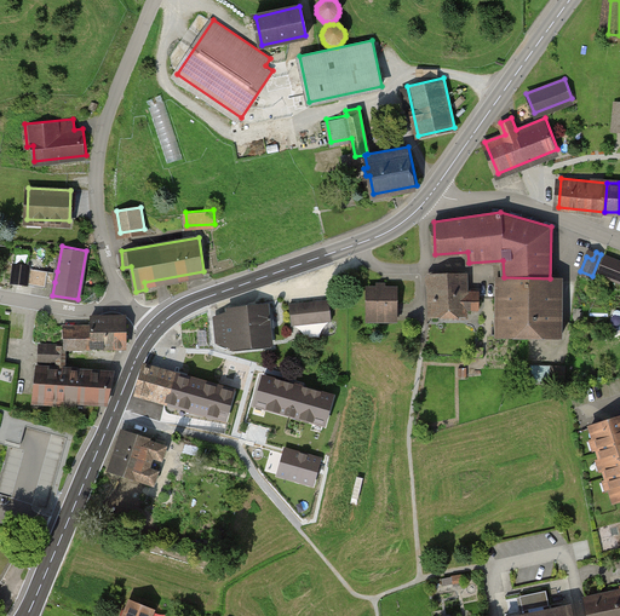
[(619,259),(604,253),(598,270),(619,278),(619,259)]
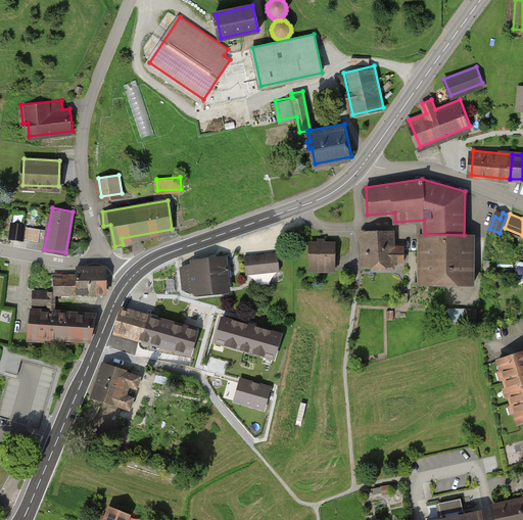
[(25,223),(13,222),(11,237),(22,238),(24,225),(25,223)]
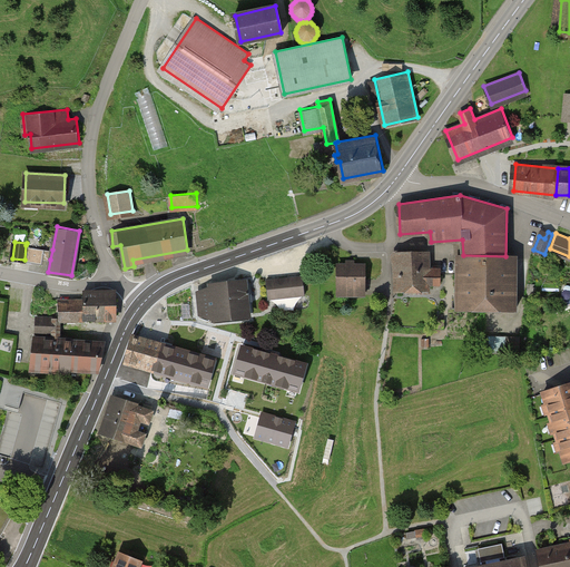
[(52,250),(26,245),(25,260),(41,262),(42,257),(50,260),(52,250)]
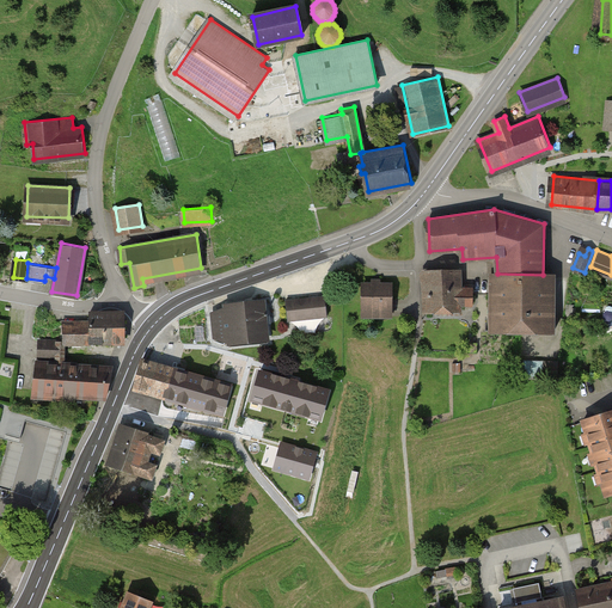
[(460,270),(421,270),(422,277),(426,277),(424,311),(458,311),(458,302),(472,302),(473,284),(460,284),(460,270)]
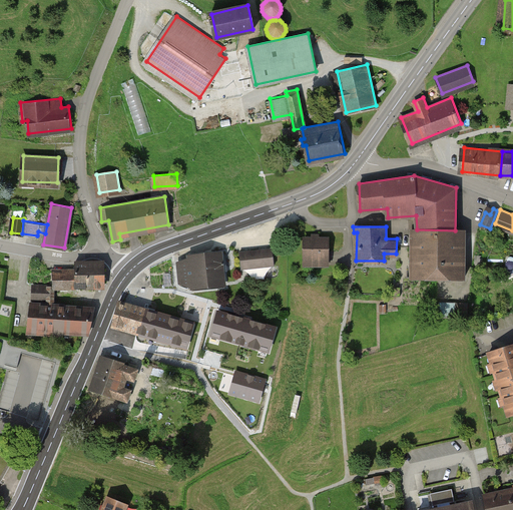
[(417,229),(412,229),(411,276),(464,277),(465,230),(455,230),(417,229)]
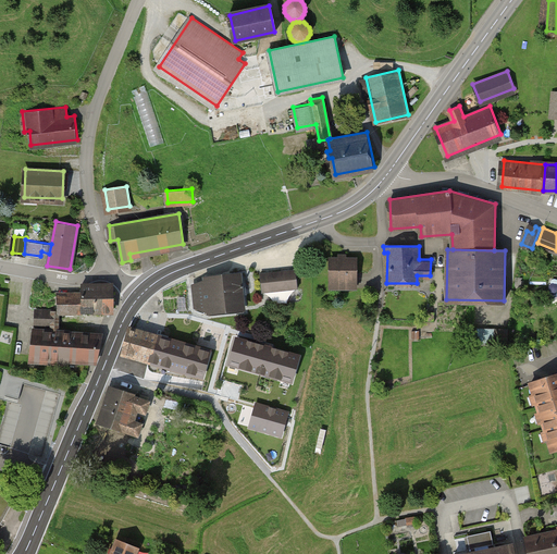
[(331,257),(331,282),(356,282),(356,257),(347,257),(347,253),(338,253),(338,257),(331,257)]
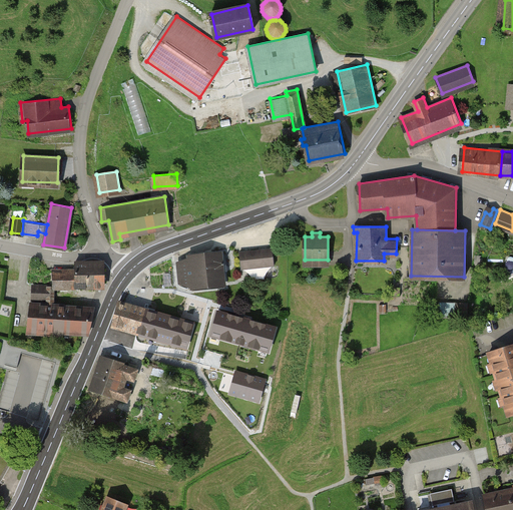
[(240,249),(241,268),(275,264),(273,246),(240,249)]
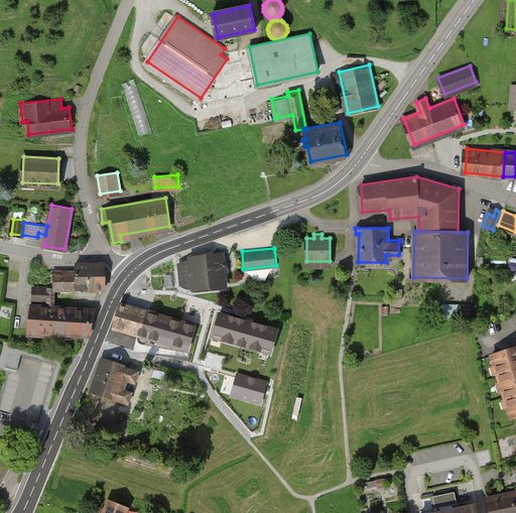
[(229,285),(227,254),(192,256),(180,262),(182,284),(195,287),(229,285)]
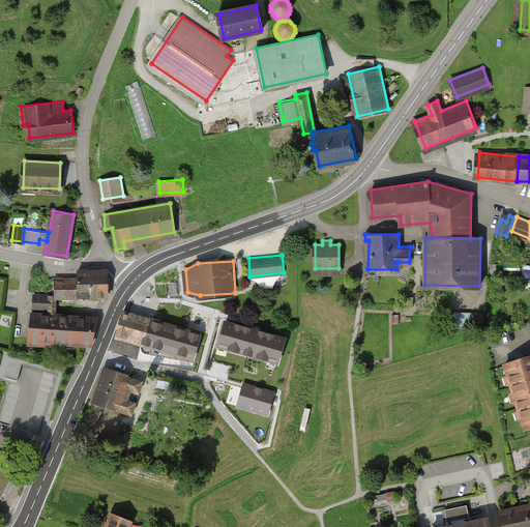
[(54,293),(54,295),(56,295),(107,295),(107,290),(111,290),(110,275),(106,276),(106,269),(78,269),(78,279),(54,280),(54,293)]
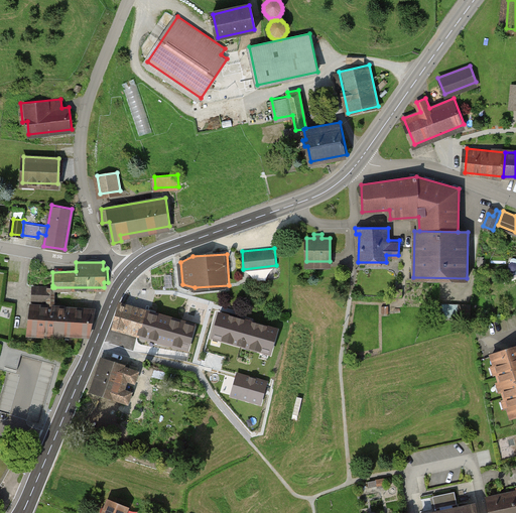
[(30,303),(27,330),(37,331),(37,335),(53,336),(54,332),(88,334),(93,308),(83,307),(53,305),(54,287),(52,287),(52,285),(34,285),(33,299),(46,300),(46,304),(30,303)]
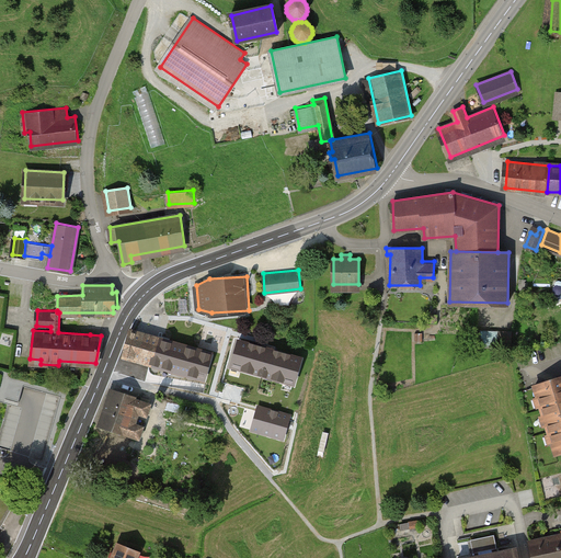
[(130,329),(124,353),(152,361),(159,338),(130,329)]
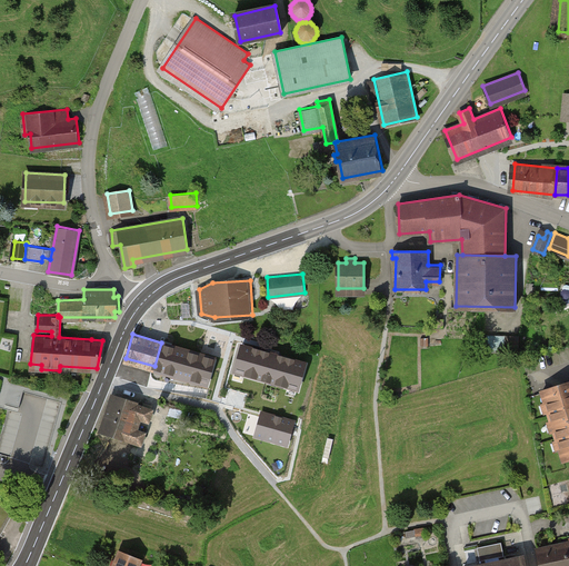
[(518,334),(488,334),(488,349),(518,349),(518,334)]
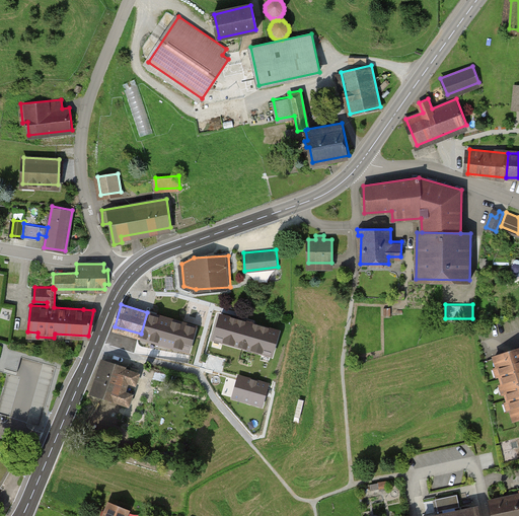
[(197,326),(147,312),(141,334),(190,348),(197,326)]
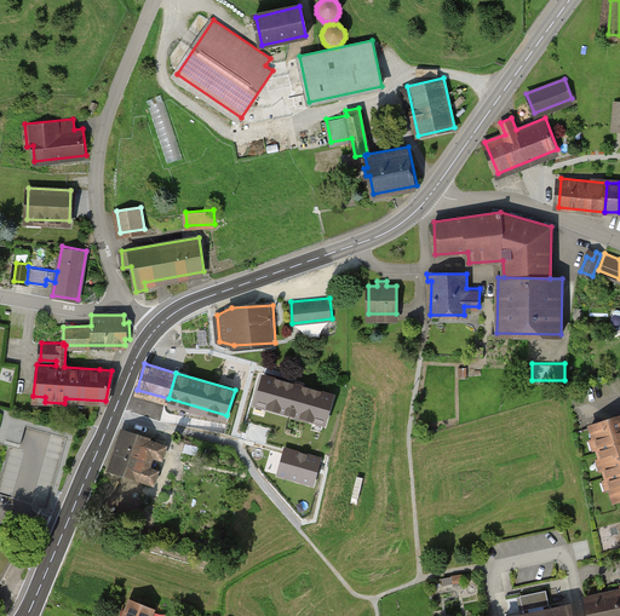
[(333,395),(263,374),(256,401),(326,421),(333,395)]
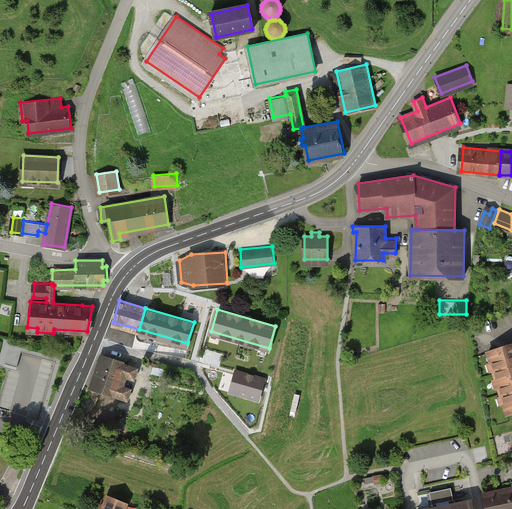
[(507,412),(511,410),(511,342),(487,350),(507,412)]
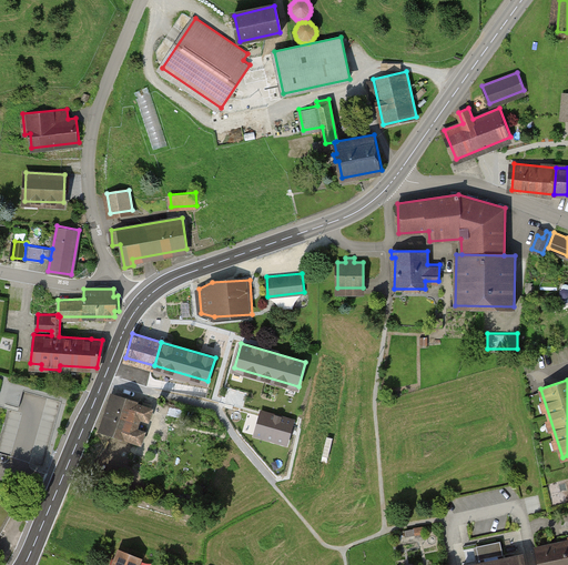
[(114,393),(102,430),(144,444),(156,407),(114,393)]
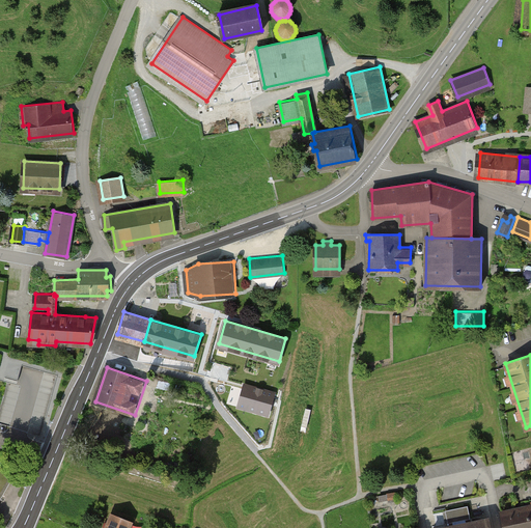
[(275,392),(245,383),(239,404),(269,413),(275,392)]
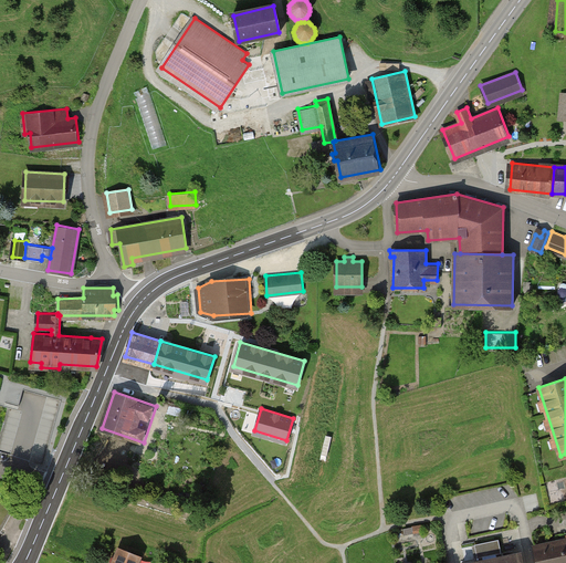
[(0,533),(14,507),(0,498),(0,533)]
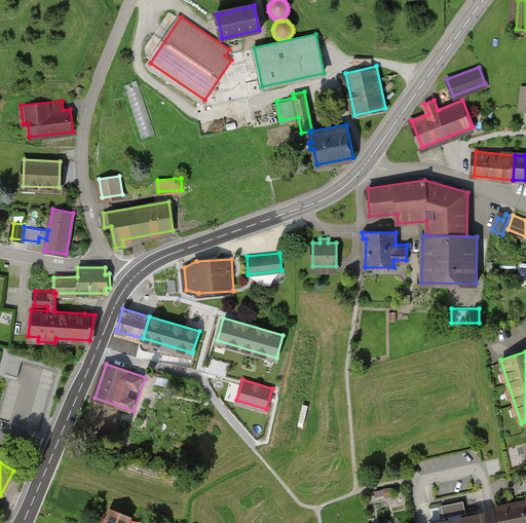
[(436,522),(486,522),(484,513),(467,516),(463,499),(444,502),(448,521),(436,522)]
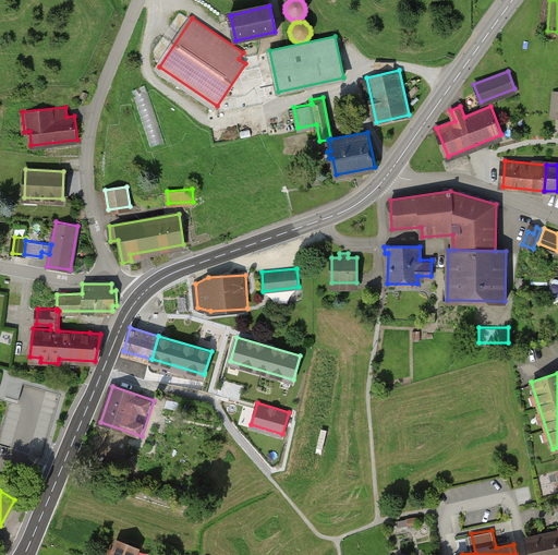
[(557,554),(557,534),(530,539),(532,554),(557,554)]
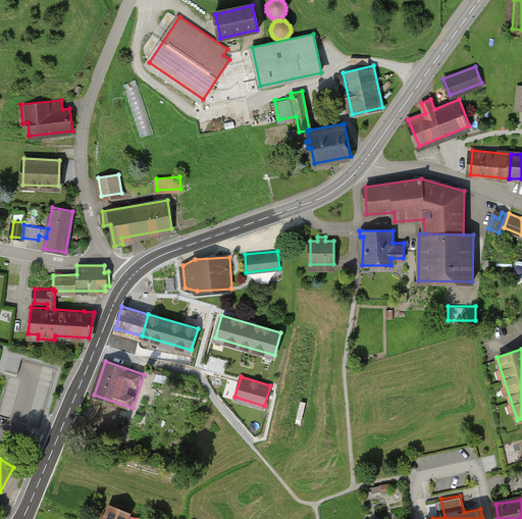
[(127,518),(132,510),(112,504),(106,518),(127,518)]
